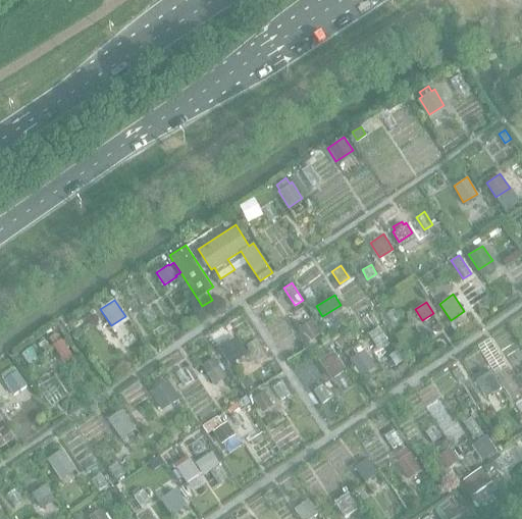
[(394,307),(386,311),(393,320),(399,316),(394,307)]
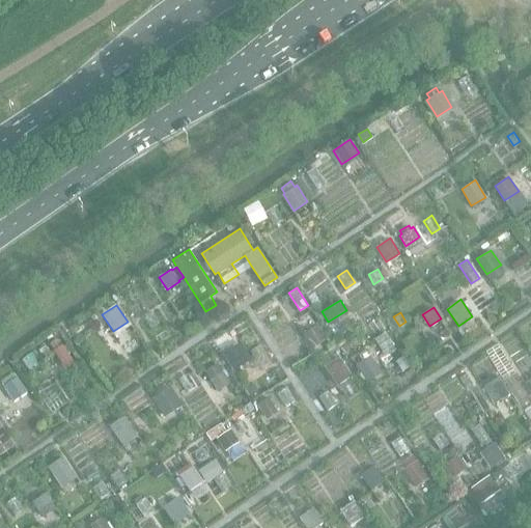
[(317,324),(303,333),(312,346),(327,337),(317,324)]
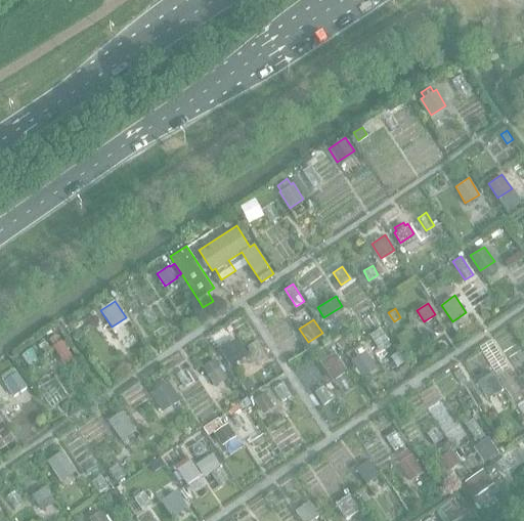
[(380,327),(369,333),(378,347),(389,340),(380,327)]
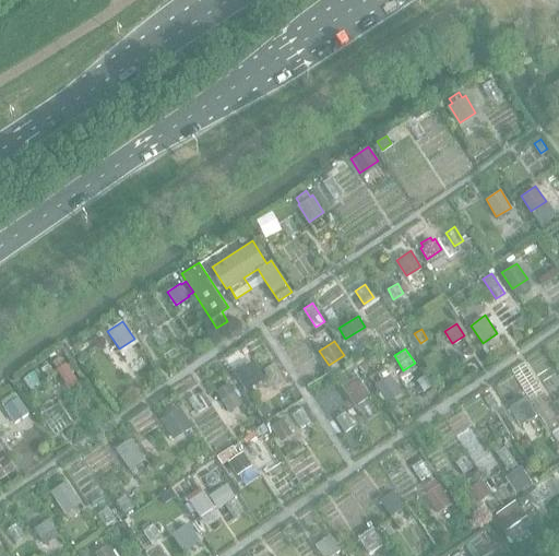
[(60,355),(52,359),(57,367),(64,363),(60,355)]
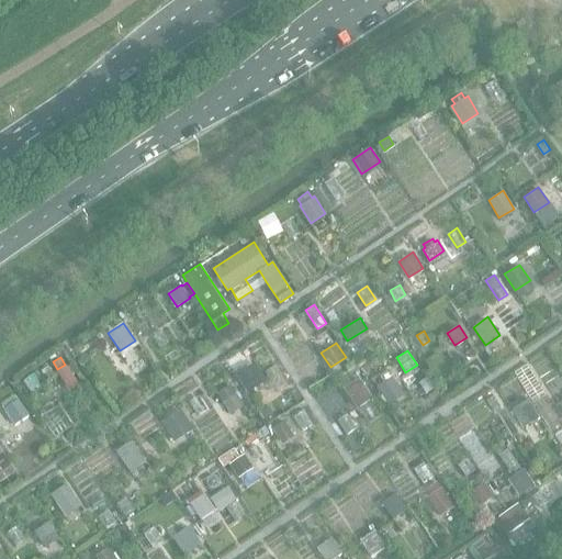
[(251,362),(236,372),(248,391),(263,381),(261,379),(251,364),(251,362)]
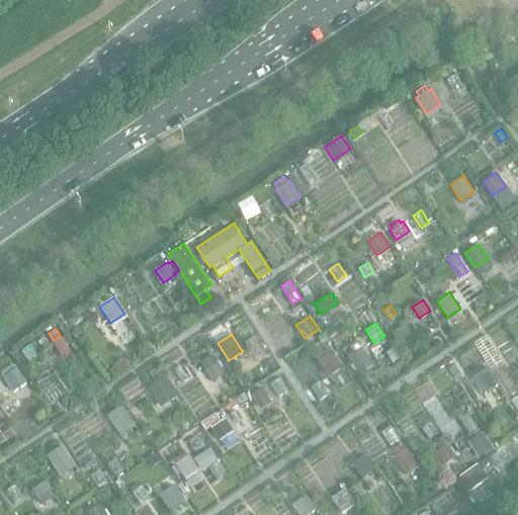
[(53,340),(52,341),(64,359),(73,353),(62,335),(60,336),(53,340)]
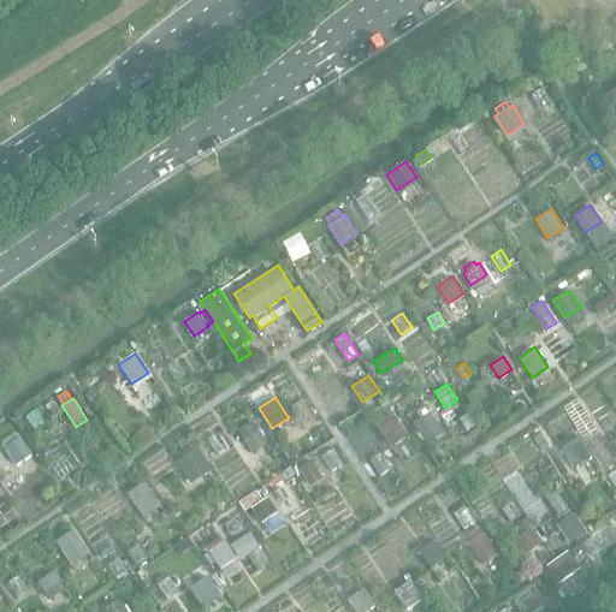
[(300,399),(291,405),(304,426),(313,420),(300,399)]
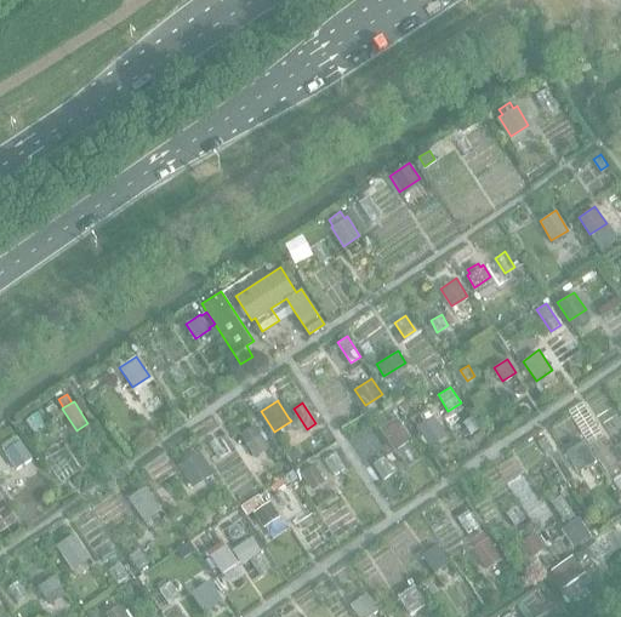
[(428,409),(414,418),(428,443),(444,432),(434,415),(433,416),(428,409)]
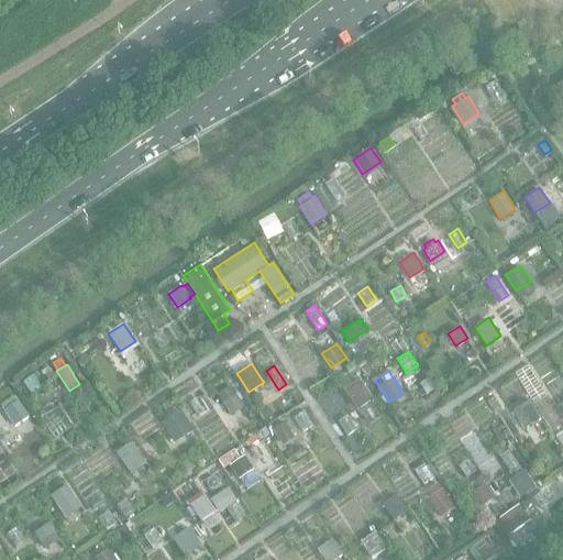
[(359,376),(343,386),(357,408),(373,398),(359,376)]
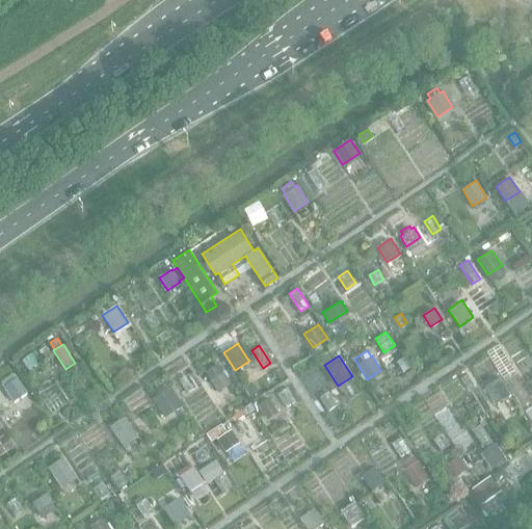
[(218,364),(206,372),(218,391),(231,382),(218,364)]
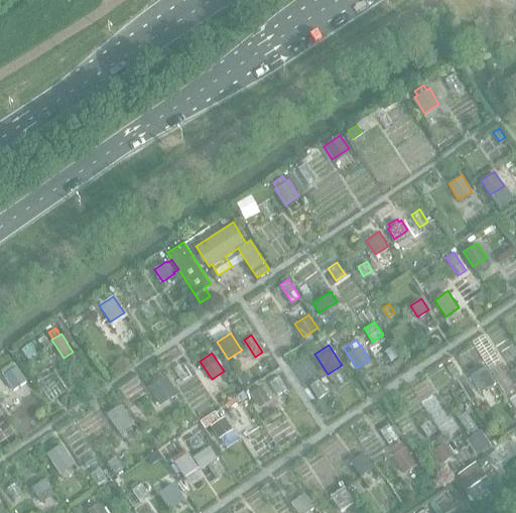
[(182,361),(174,367),(182,379),(190,374),(182,361)]
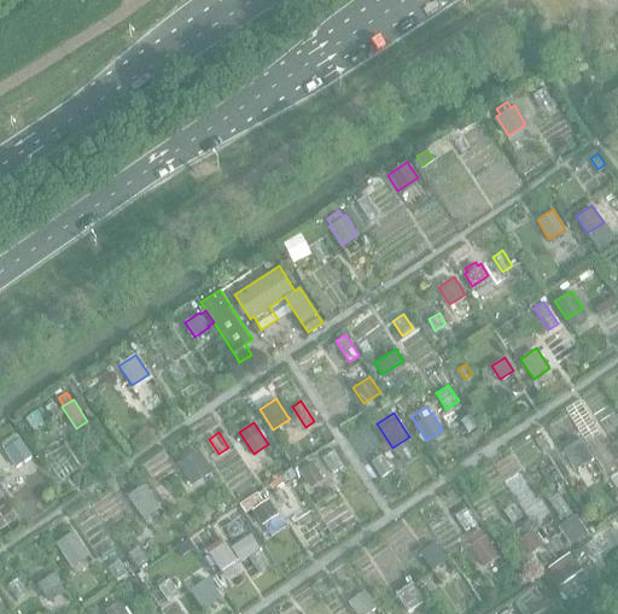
[(543,433),(536,438),(542,448),(549,443),(543,433)]
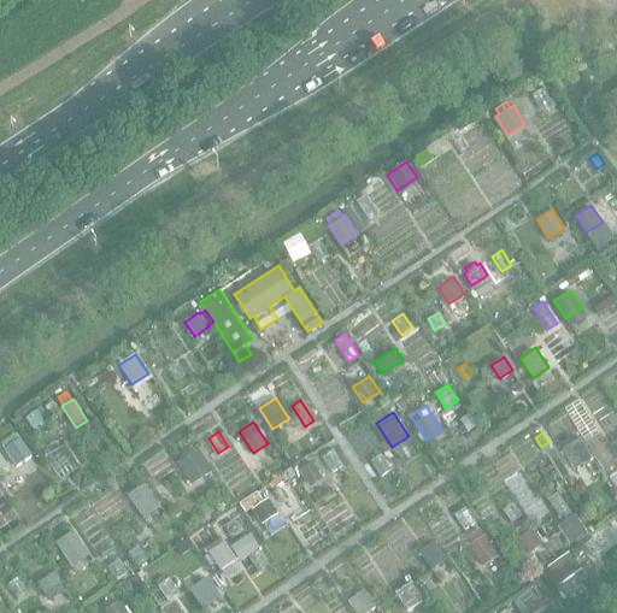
[(17,434),(3,443),(17,464),(31,454),(17,434)]
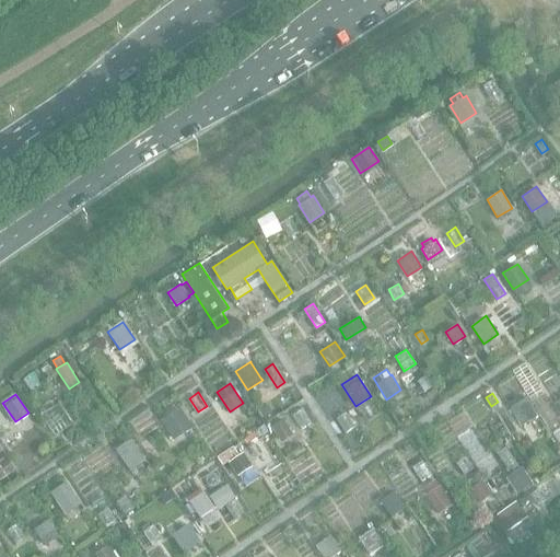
[(512,406),(510,407),(522,425),(537,415),(526,397),(525,397),(512,406)]
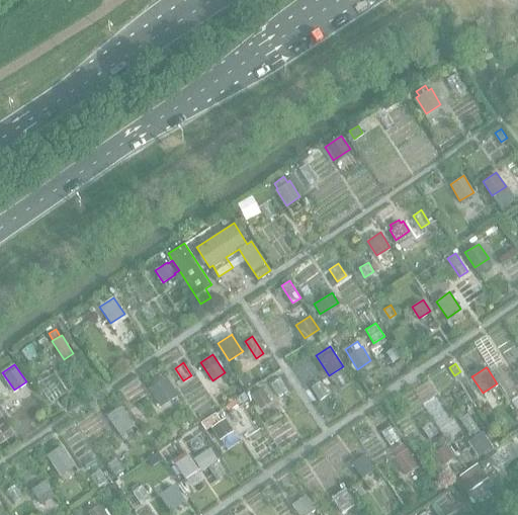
[(167,376),(149,389),(158,403),(176,391),(167,376)]
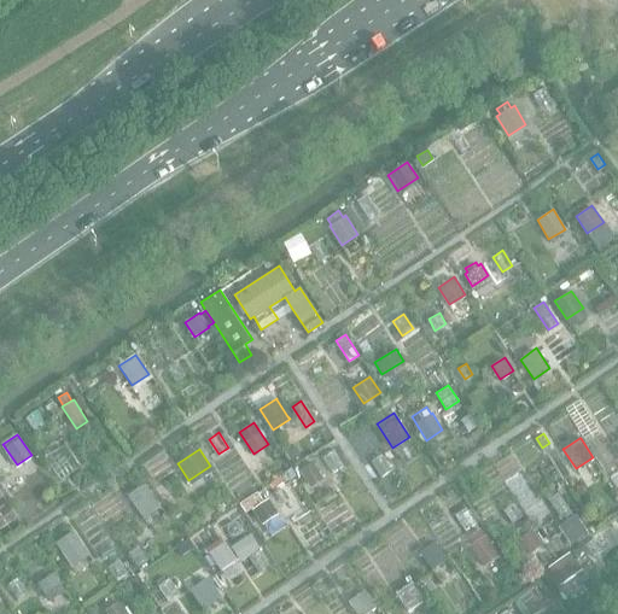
[(334,449),(324,456),(332,472),(343,465),(334,449)]
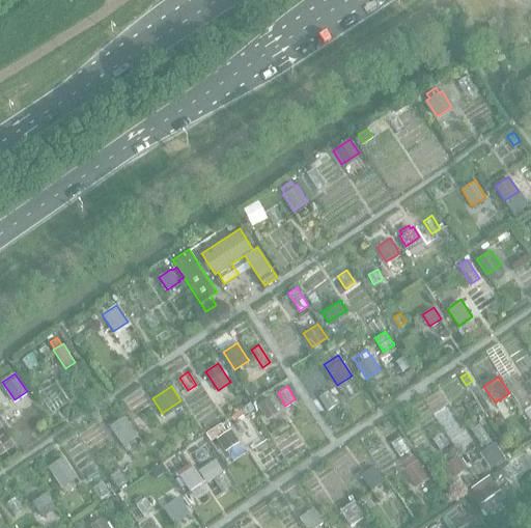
[(329,390),(319,395),(328,408),(337,403),(329,390)]
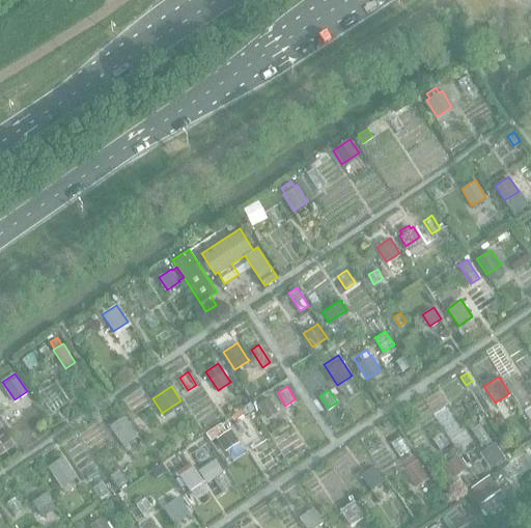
[(269,396),(257,404),(266,415),(276,408),(269,396)]
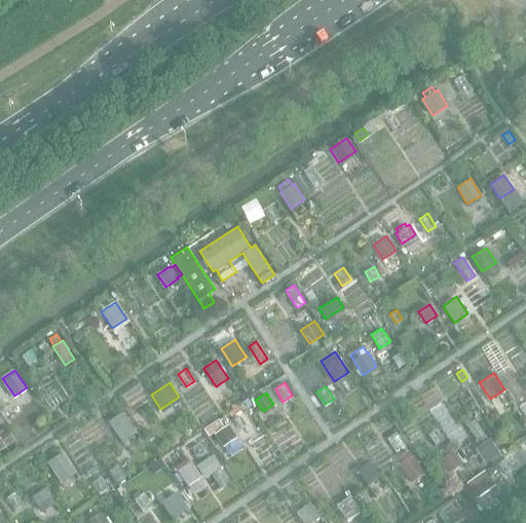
[(123,411),(109,421),(122,442),(138,432),(123,411)]
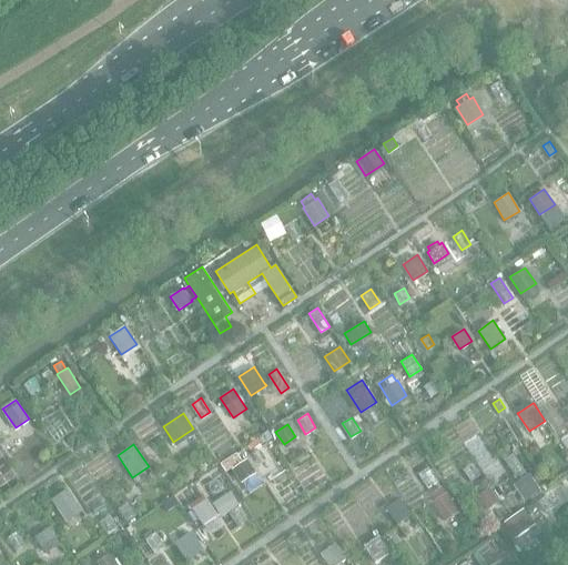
[(260,447),(253,452),(260,462),(266,457),(260,447)]
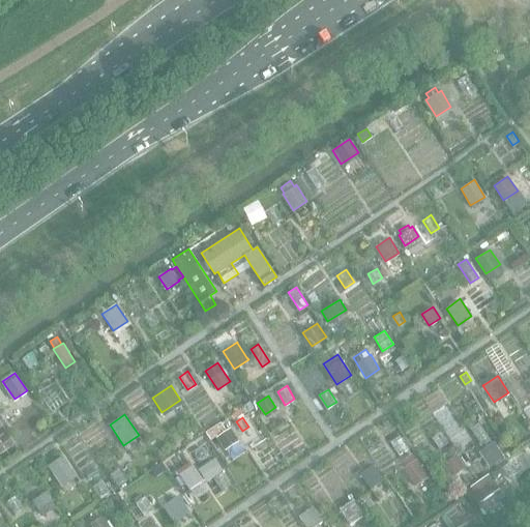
[(478,422),(471,428),(482,444),(490,439),(478,422)]
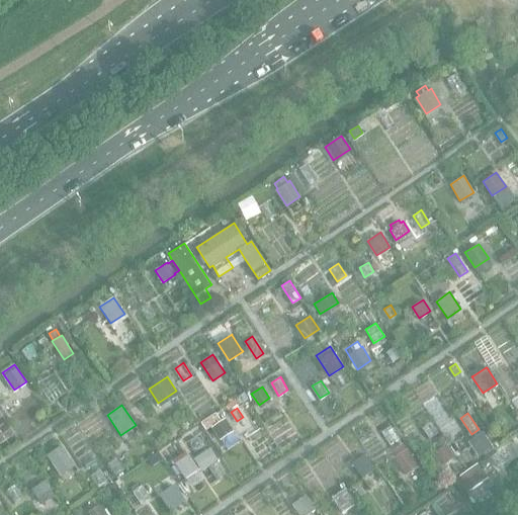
[(222,420),(211,427),(220,439),(233,430),(226,418),(222,420)]
